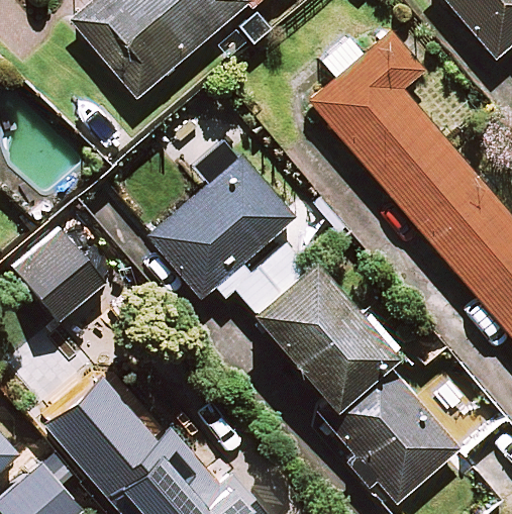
[(93,0),(70,20),(136,99),(253,0),(93,0)]
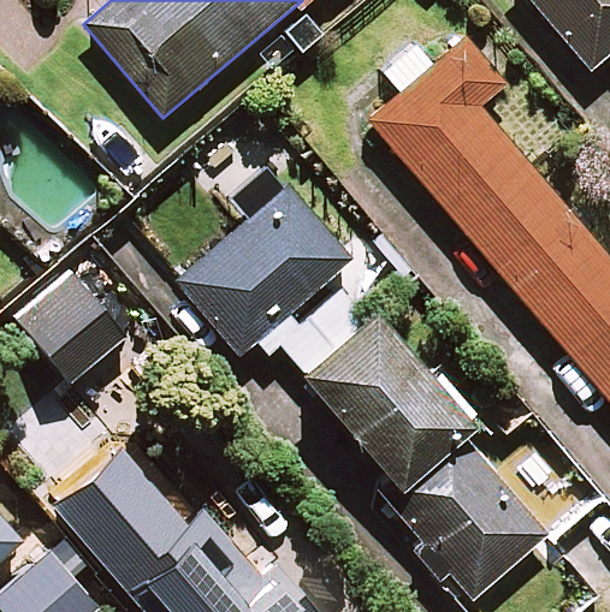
[(609,0),(531,0),(590,70),(603,58),(609,65),(609,0)]
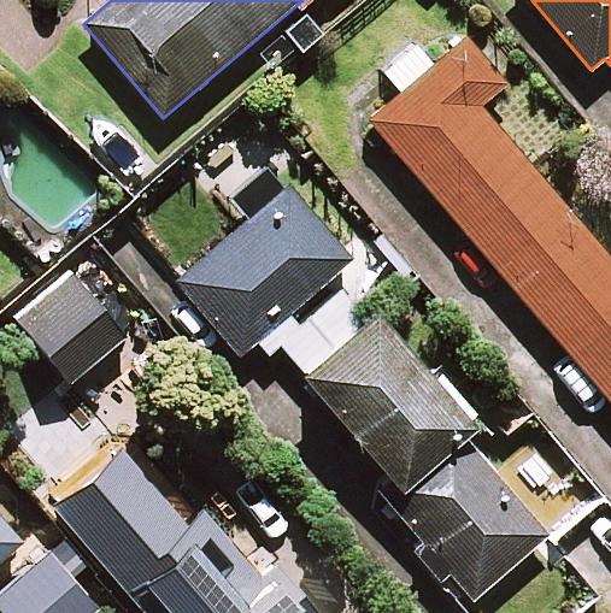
[(506,86),(466,40),(370,122),(610,401),(610,260),(480,108),(506,86)]
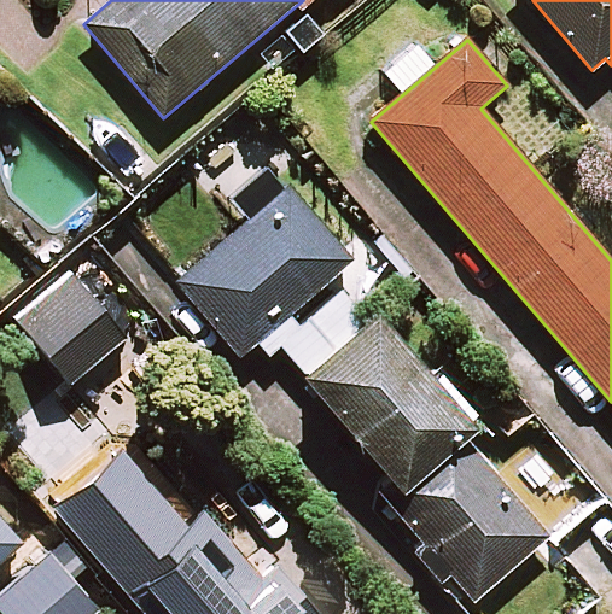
[(298,169),(285,155),(220,210),(238,231),(176,282),(240,357),(267,335),(389,480),(378,490),(472,602),(554,532),(514,485),(508,490),(467,442),(479,432),(343,272),(354,262),(285,180),(298,169)]
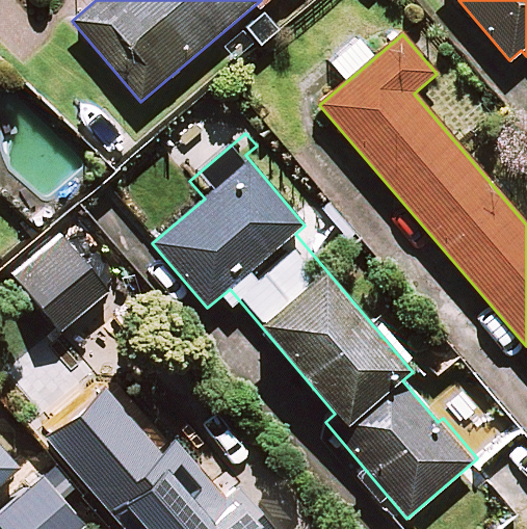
[(107,291),(61,238),(17,276),(61,329),(107,291)]
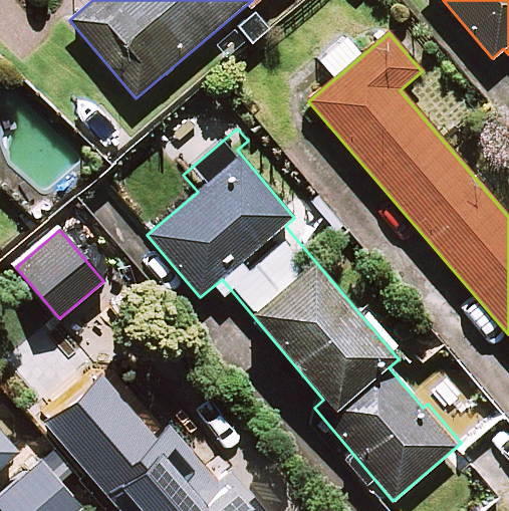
[(116,403),(74,441),(91,459),(78,471),(114,510),(268,510),(234,473),(223,483),(157,410),(139,427),(116,403)]
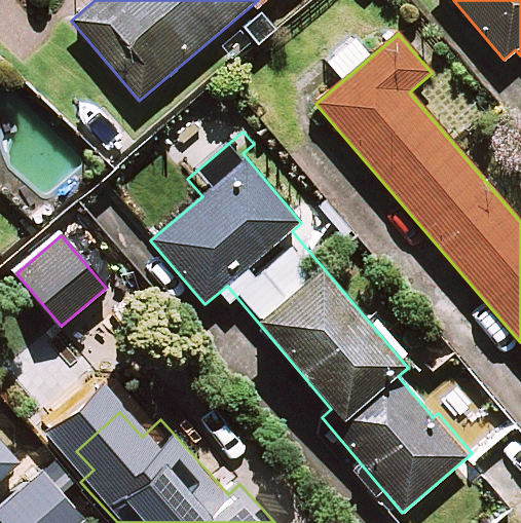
[(0,475),(16,460),(0,441),(0,475)]
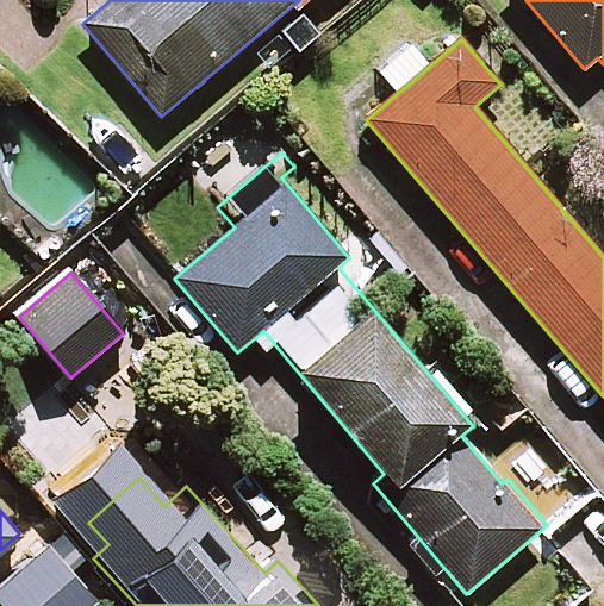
[(94,605),(99,601),(53,547),(0,591),(0,599),(5,605),(94,605)]
